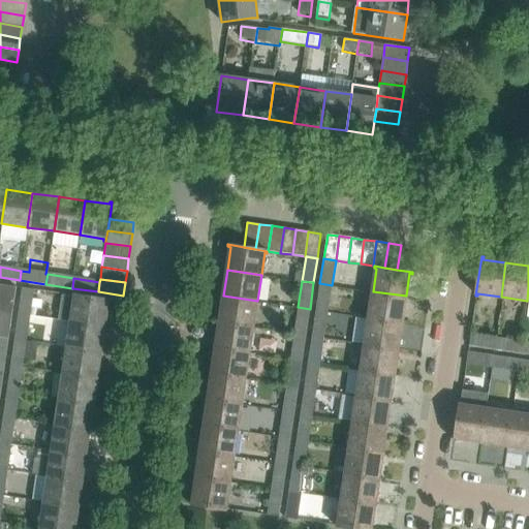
[(328,311),(332,285),(319,283),(316,309),(328,311)]
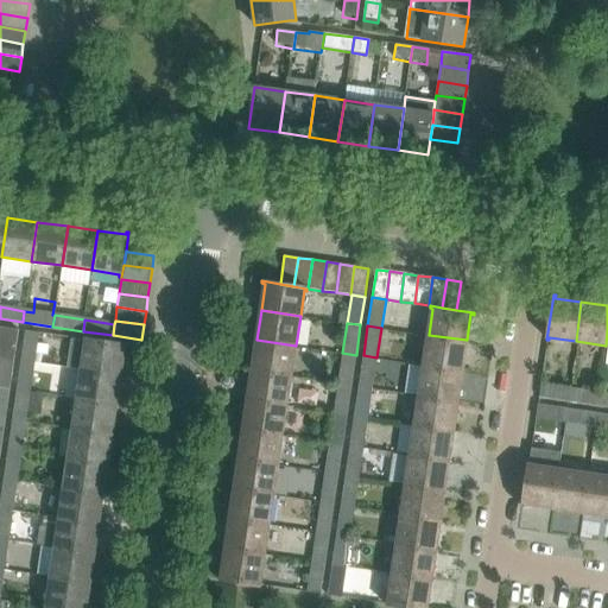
[(6,327),(1,355),(16,356),(19,329),(6,327)]
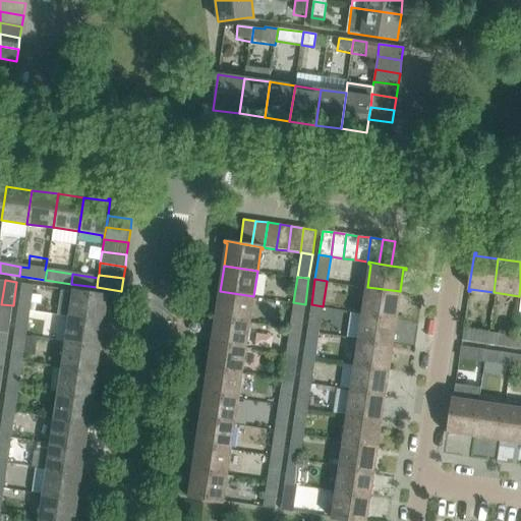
[(22,283),(19,306),(31,308),(34,284),(22,283)]
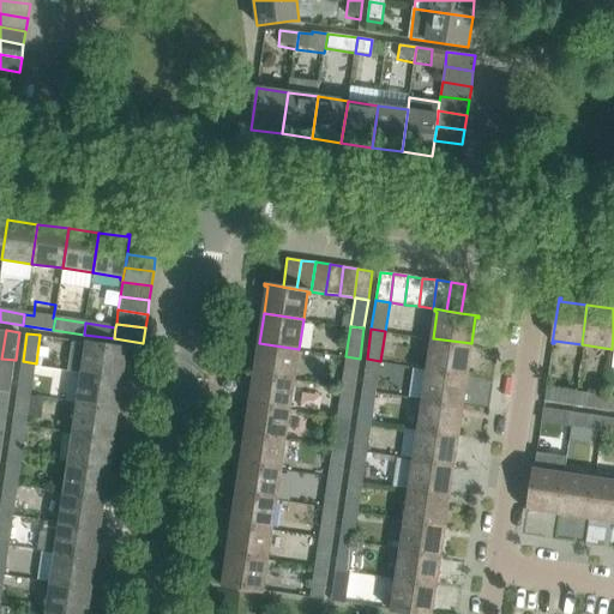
[(467,373),(471,343),(433,338),(428,368),(467,373)]
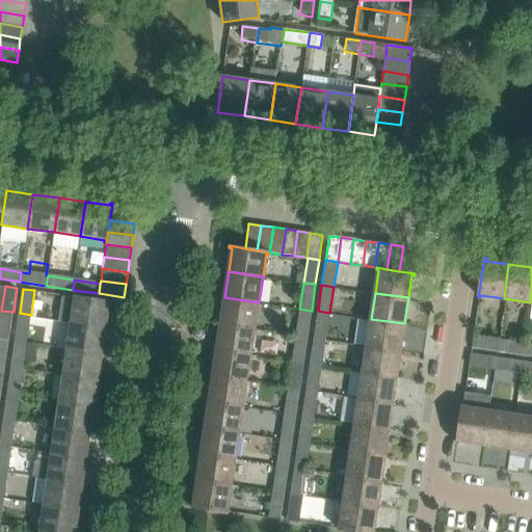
[(112,303),(112,301),(74,296),(73,298),(75,298),(72,321),(106,326),(109,303),(112,303)]
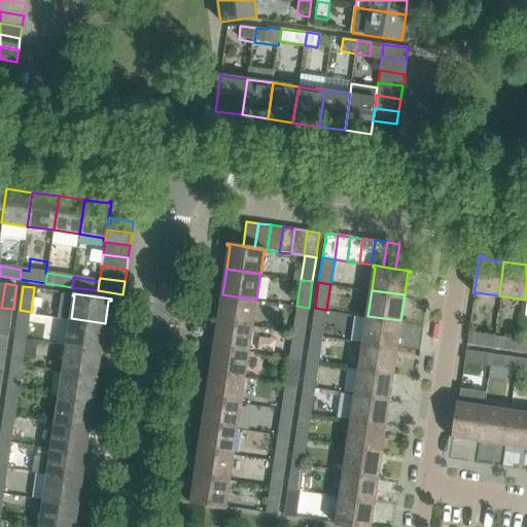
[(222,294),(218,321),(252,326),(256,300),(222,294)]
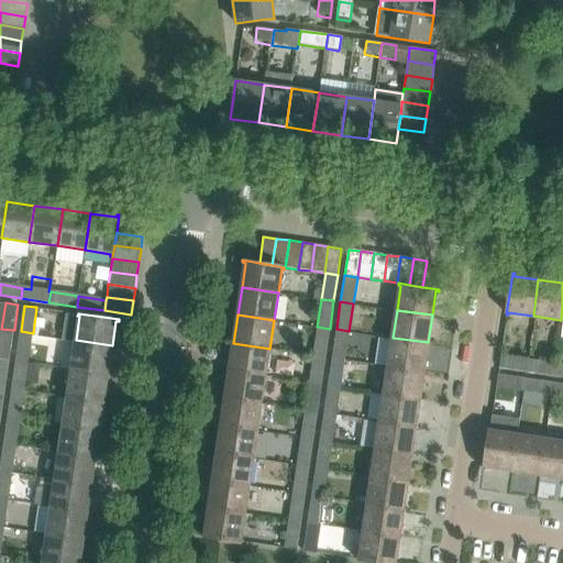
[(330,329),(317,327),(313,354),(326,356),(330,329)]
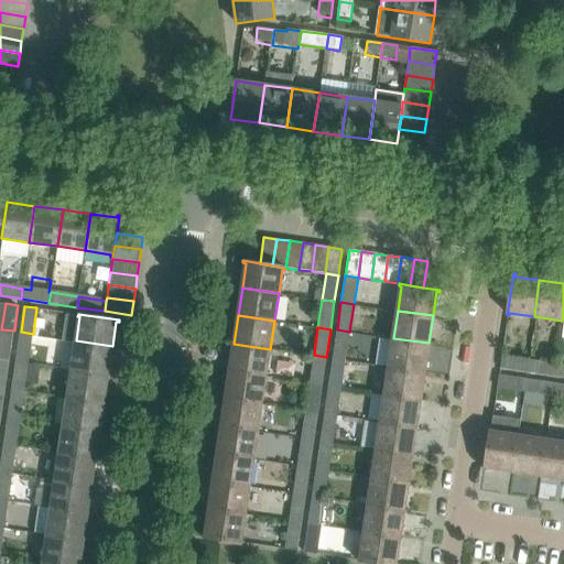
[(0,357),(10,359),(14,331),(1,329),(0,338),(0,357)]
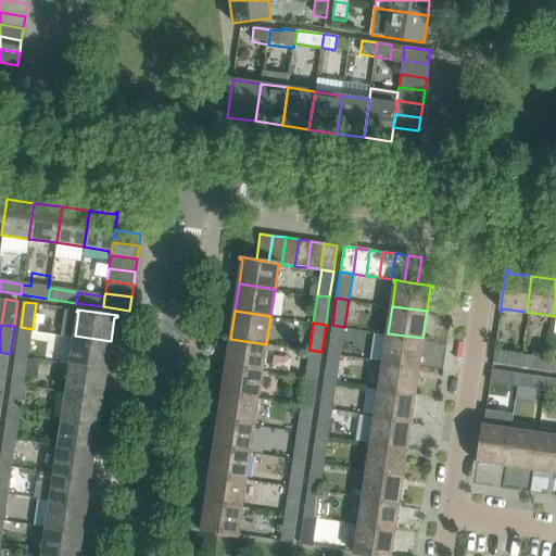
[(328,353),(340,354),(344,327),(332,325),(328,353)]
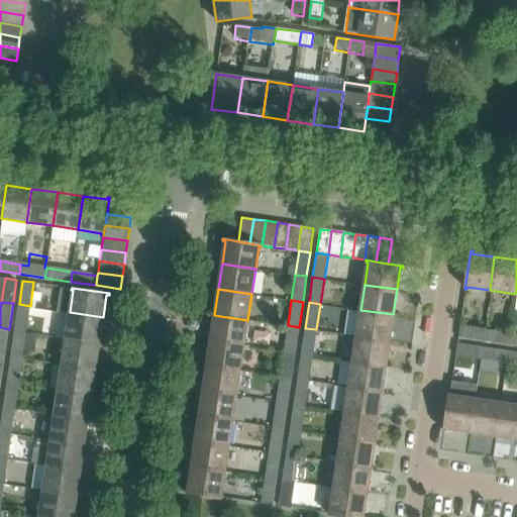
[(42,308),(30,306),(19,304),(15,330),(26,331),(38,333),(42,308)]
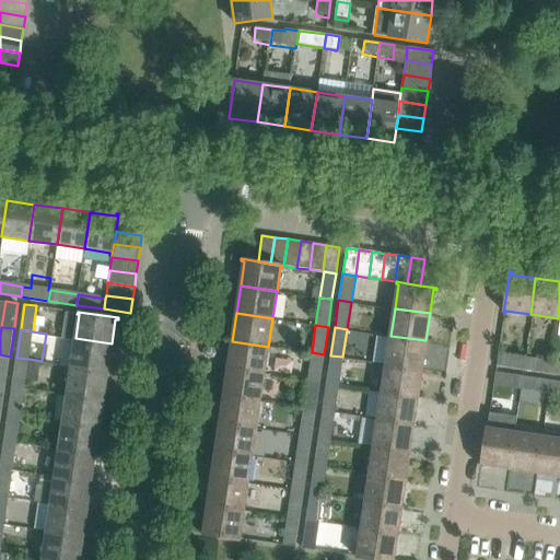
[(422,368),(426,340),(391,336),(387,363),(422,368)]
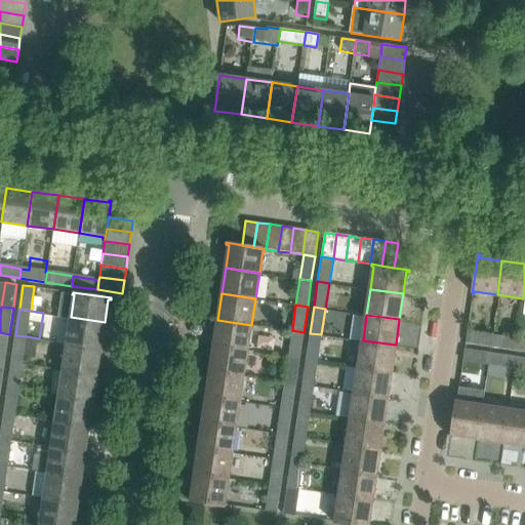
[(101,346),(105,322),(71,317),(67,342),(87,346),(101,348),(101,346)]
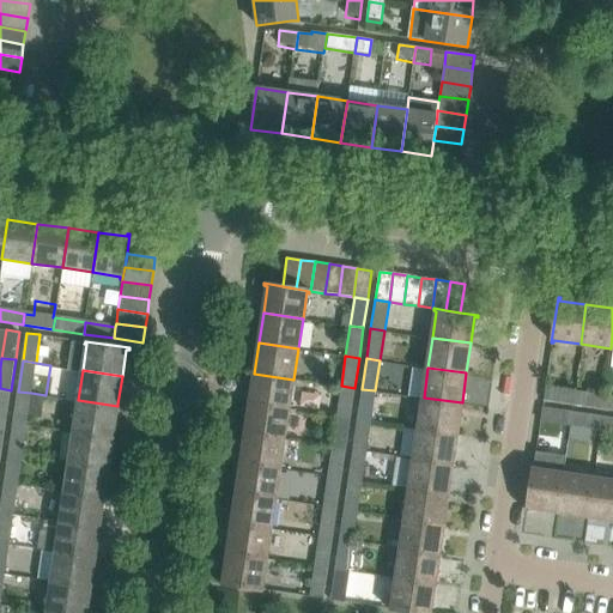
[(254,374),(249,404),(289,410),(290,404),(293,380),(254,374)]
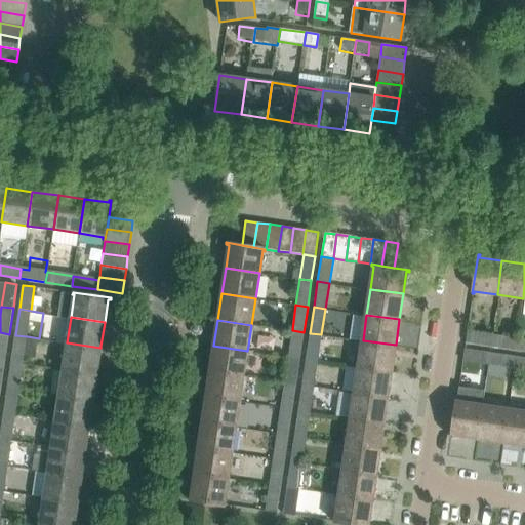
[(299,358),(304,332),(292,330),(289,346),(288,356),(299,358)]
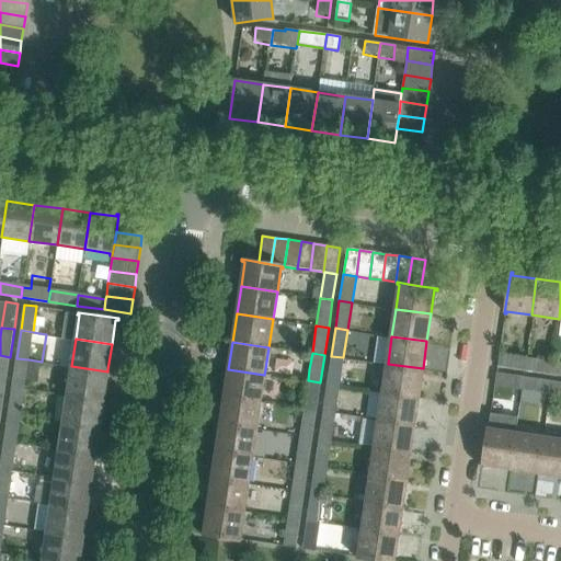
[(523,370),(525,357),(499,354),(497,366),(523,370)]
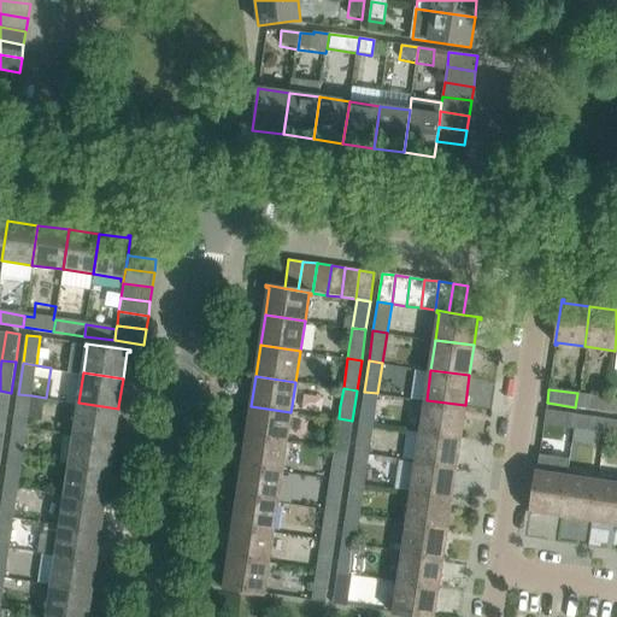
[(0,422),(6,423),(11,393),(0,391),(0,422)]
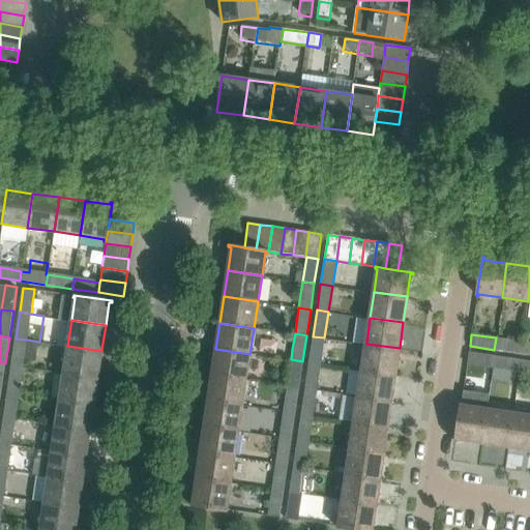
[(323,349),(324,337),(313,336),(308,362),(321,363),(323,349)]
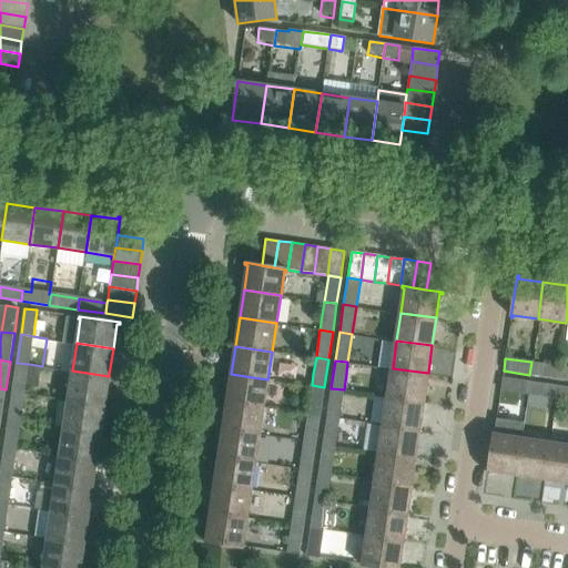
[(559,366),(531,362),(529,375),(558,379),(559,366)]
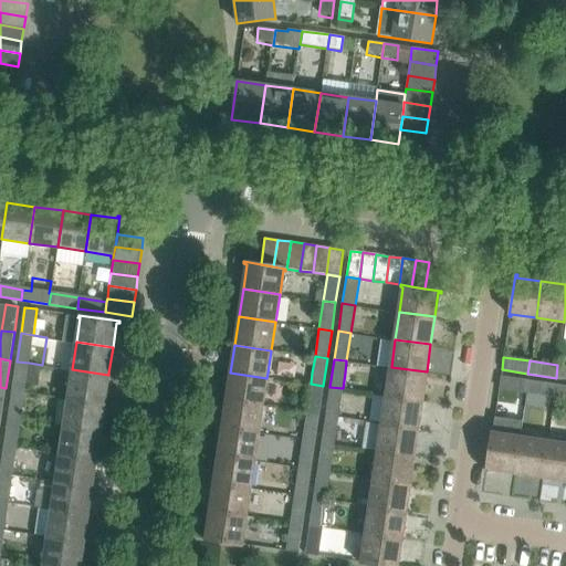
[(28,373),(29,363),(17,362),(12,389),(24,391),(28,373)]
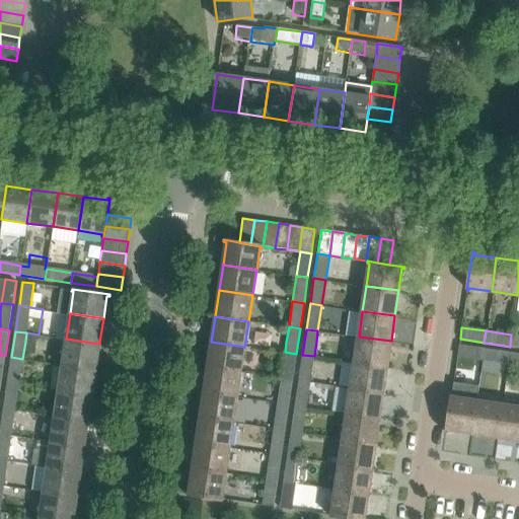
[(518,348),(518,336),(511,335),(510,347),(518,348)]
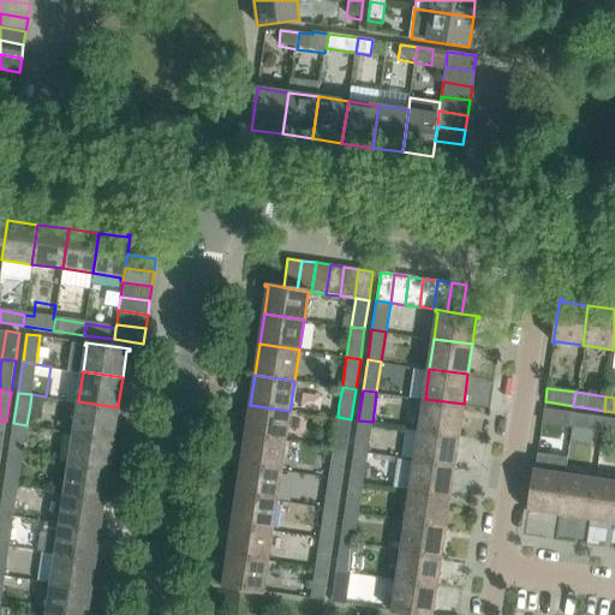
[(464,405),(464,404),(425,399),(424,405),(421,429),(459,435),(464,405)]
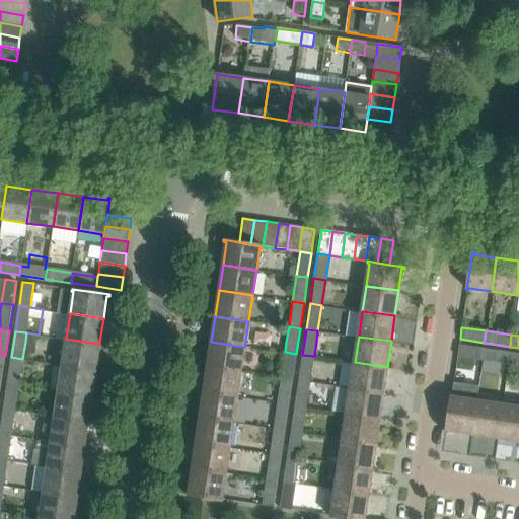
[(99,344),(86,342),(66,339),(65,342),(62,364),(95,369),(99,344)]
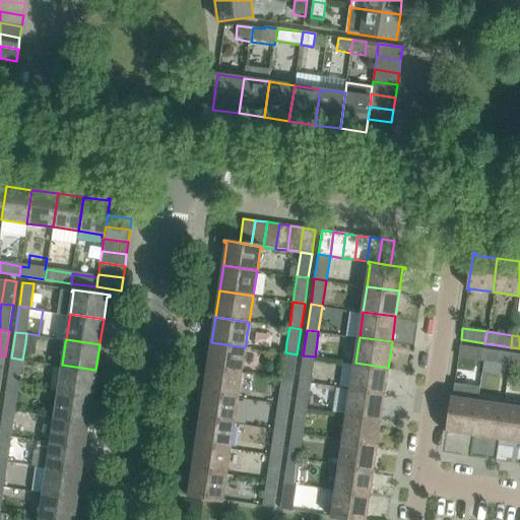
[(245,347),(211,342),(208,368),(242,373),(245,347)]
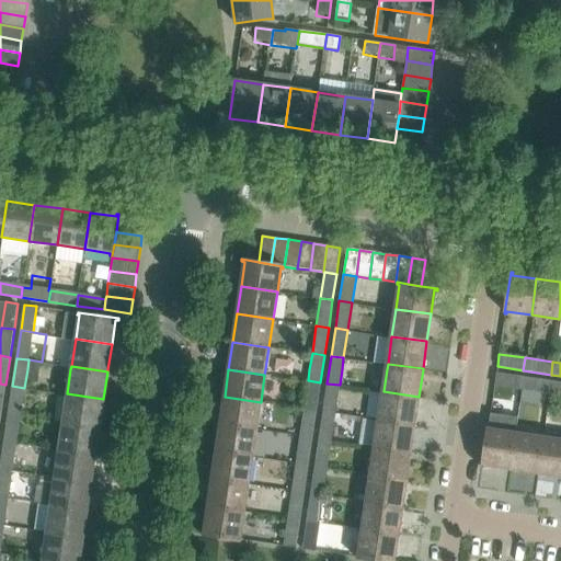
[(496,373),(494,386),(521,389),(523,377),(496,373)]
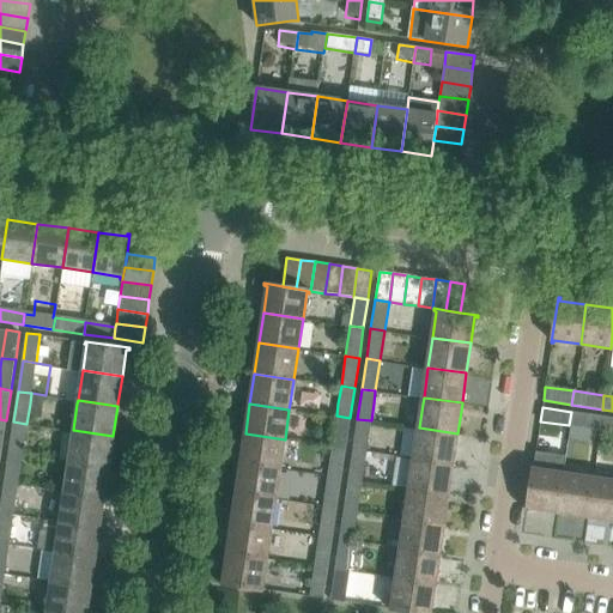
[(601,417),(571,412),(569,425),(566,439),(588,442),(590,429),(599,430),(601,417)]
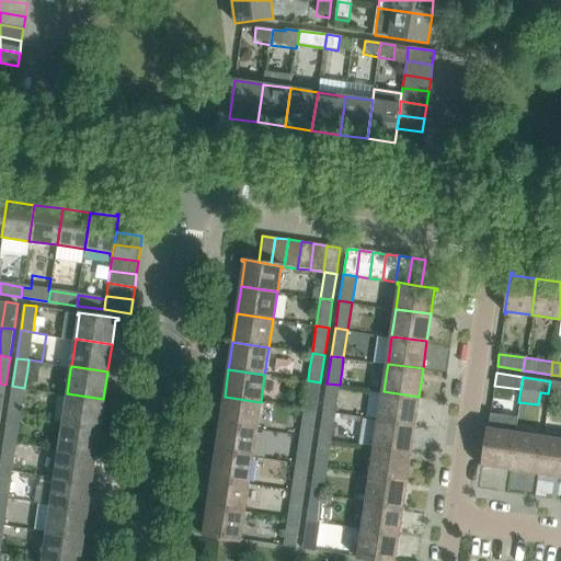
[(320,382),(308,380),(304,408),(316,410),(320,382)]
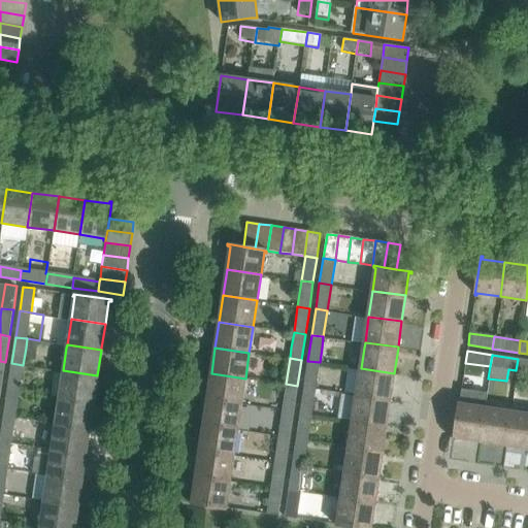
[(527,360),(518,359),(516,370),(527,371),(527,360)]
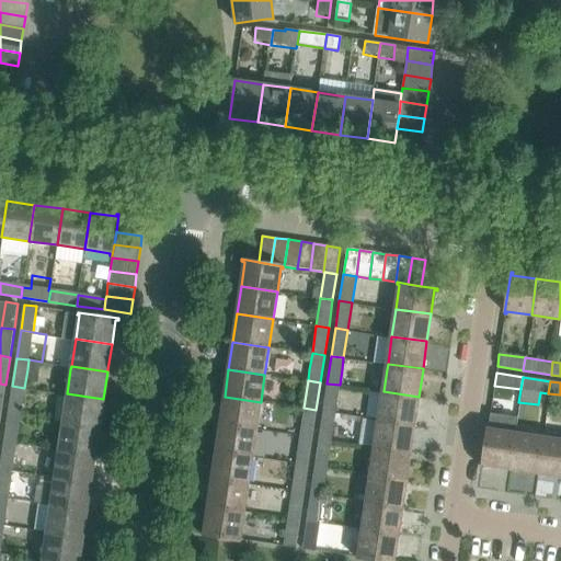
[(322,411),(335,412),(340,385),(327,384),(322,411)]
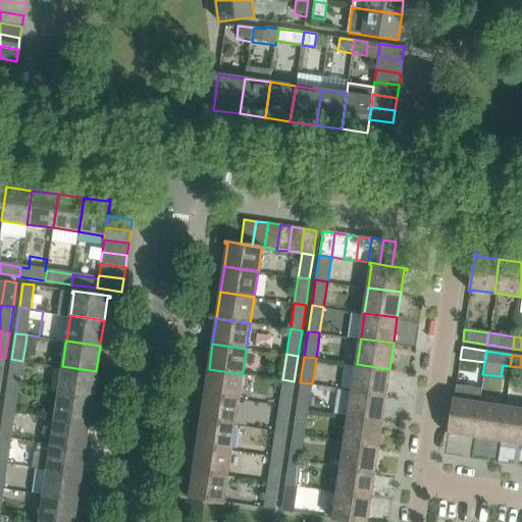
[(22,361),(11,359),(7,384),(18,386),(22,361)]
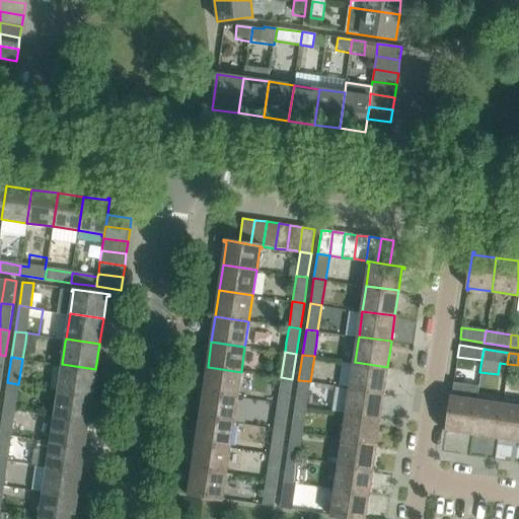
[(355,362),(351,387),(383,392),(387,367),(355,362)]
